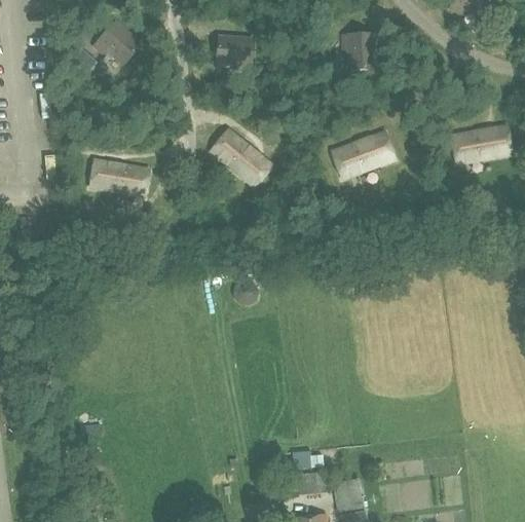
[(107,48),(122,63),(140,42),(114,19),(92,42),(104,52),(107,48)]
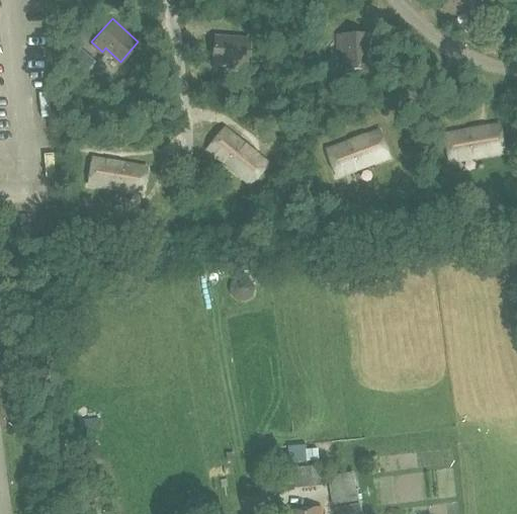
[(333,31),(334,59),(353,58),(354,63),(368,62),(367,30),(333,31)]
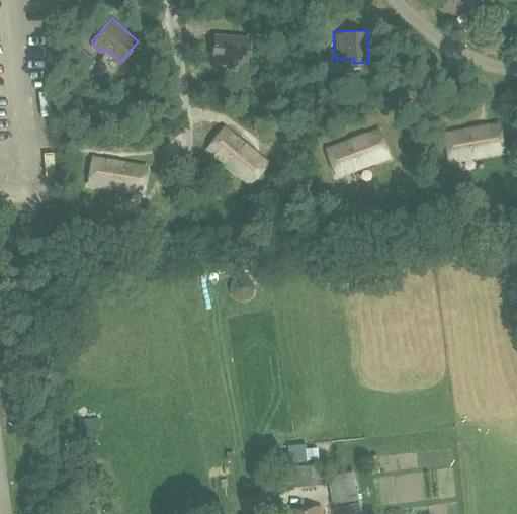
[(213,33),(211,60),(232,62),(232,66),(246,67),(248,35),(213,33)]
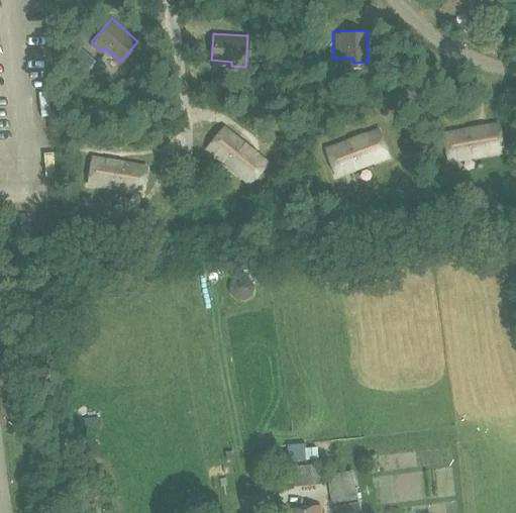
[(76,59),(76,55),(71,49),(64,57),(71,64),(76,59)]
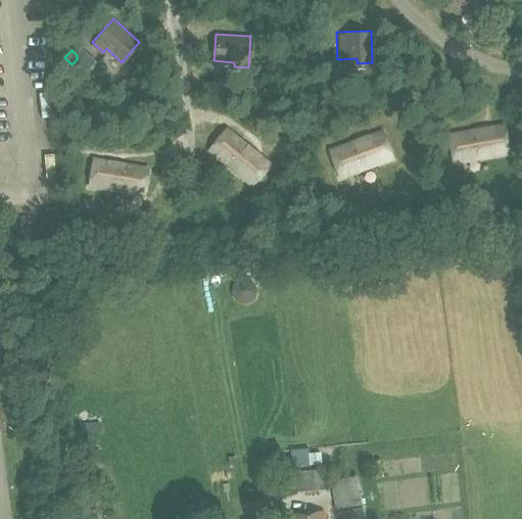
[(448,133),(454,159),(508,150),(503,123),(448,133)]
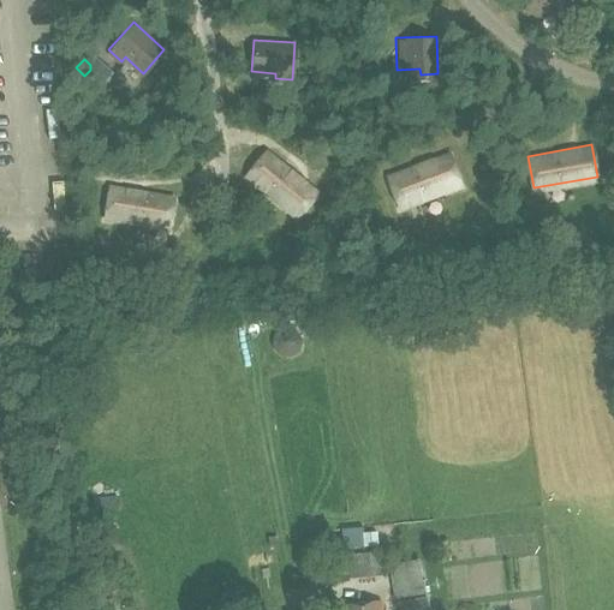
[(266,149),(245,174),(296,215),(316,190),(266,149)]
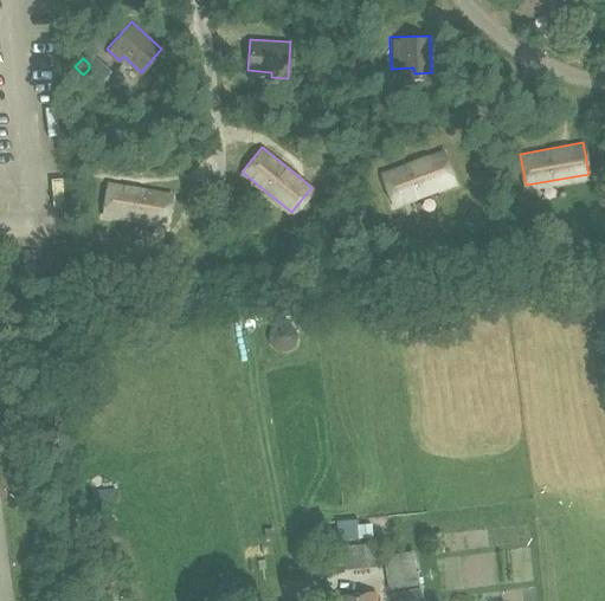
[(383,172),(393,201),(452,180),(442,150),(383,172)]
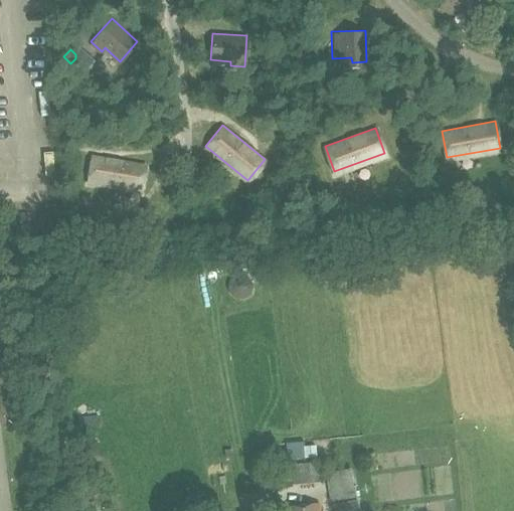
[(92,154),(88,181),(140,190),(145,163),(92,154)]
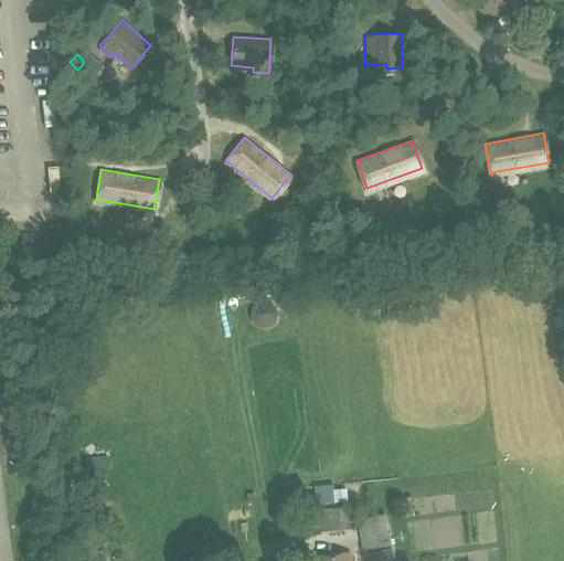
[(31,239),(31,230),(19,230),(19,239),(31,239)]
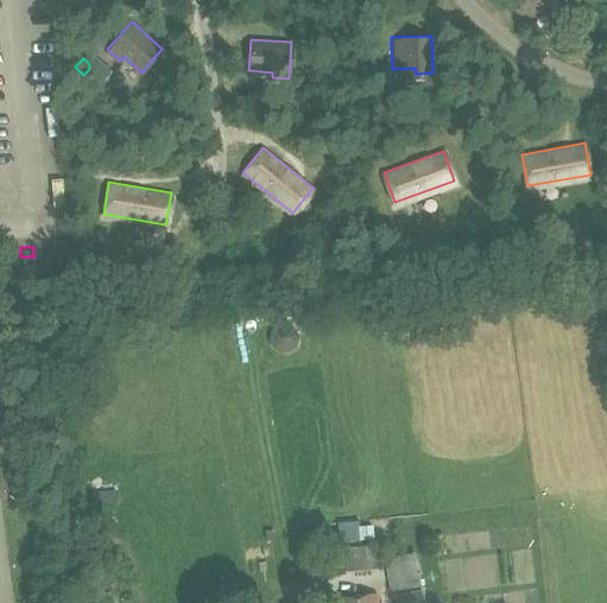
[(377,539),(377,524),(348,525),(349,540),(377,539)]
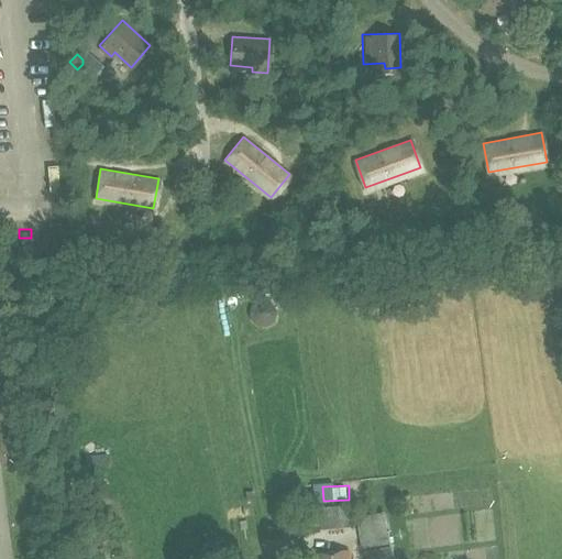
[(349,504),(316,507),(319,530),(352,525),(349,504)]
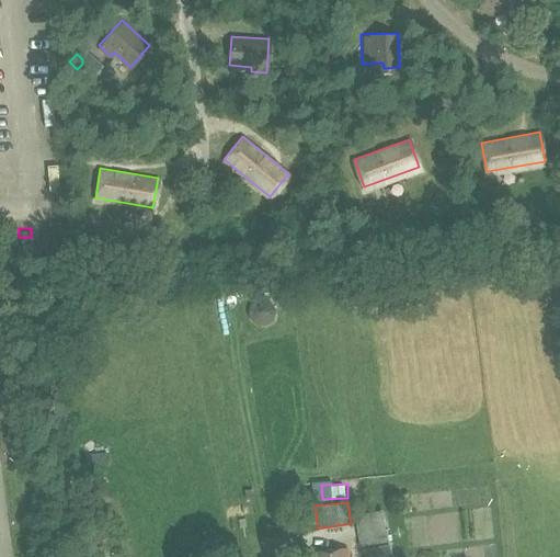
[(357,519),(361,545),(387,542),(384,515),(357,519)]
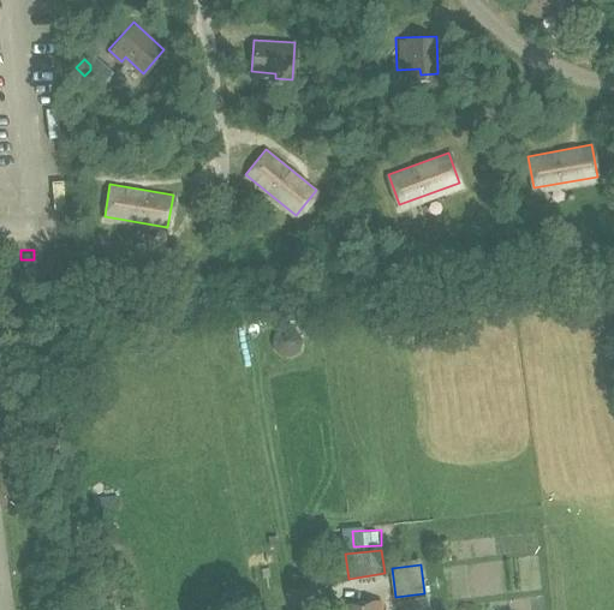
[(427,609),(425,597),(397,600),(397,609),(427,609)]
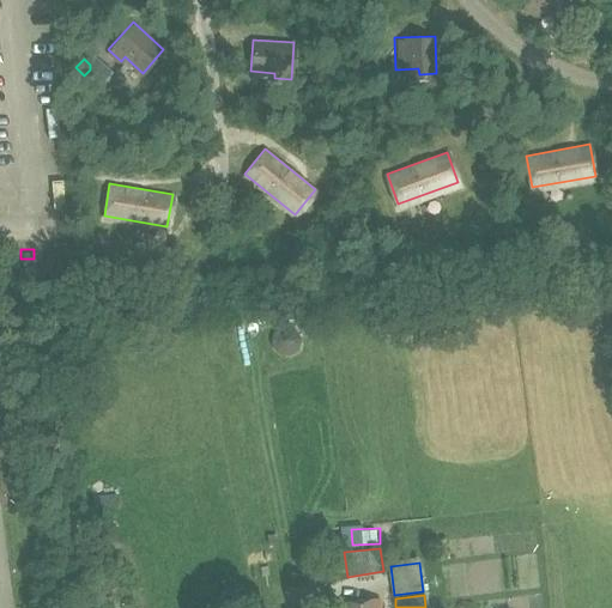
[(337,602),(338,607),(380,607),(379,596),(337,602)]
